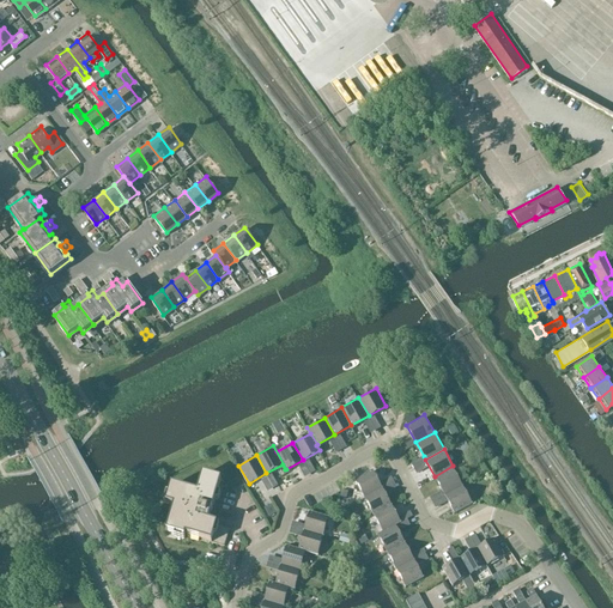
[(444,493),(462,484),(453,466),(435,476),(444,493)]
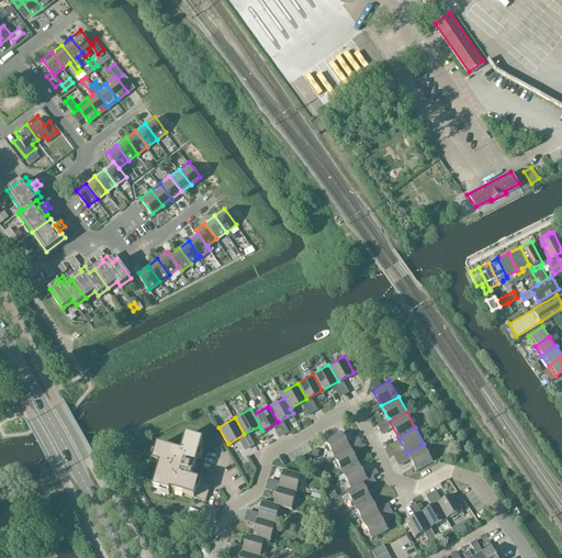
[(341,428),(325,437),(334,454),(350,445),(341,428)]
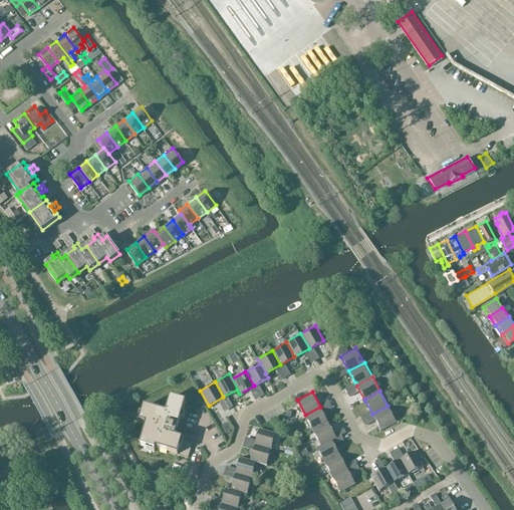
[(140,444),(188,456),(192,441),(181,438),(181,437),(174,435),(177,423),(179,423),(184,399),(169,396),(166,411),(143,405),(139,421),(145,422),(140,444)]
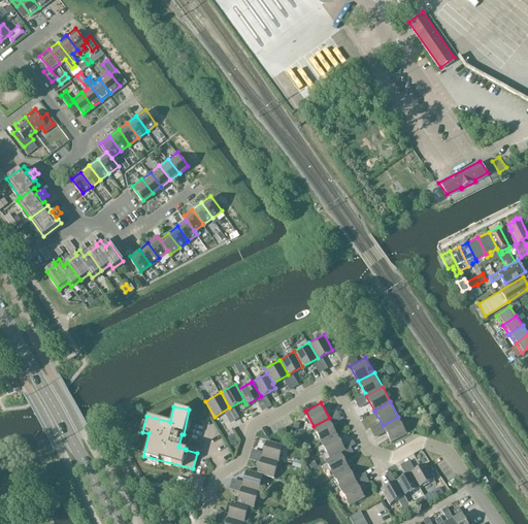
[(383,425),(391,440),(407,431),(398,417),(383,425)]
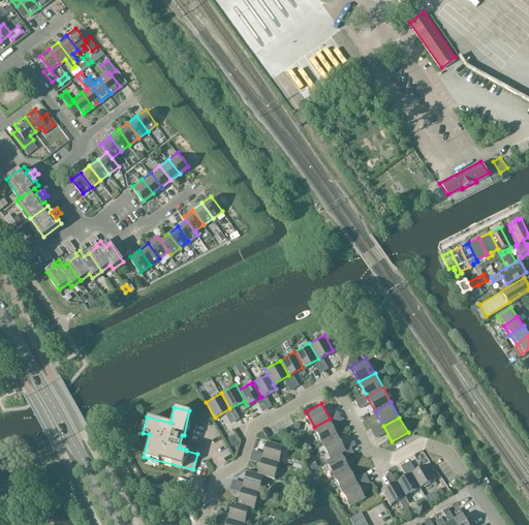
[(314,427),(317,434),(322,442),(338,434),(330,419),(314,427)]
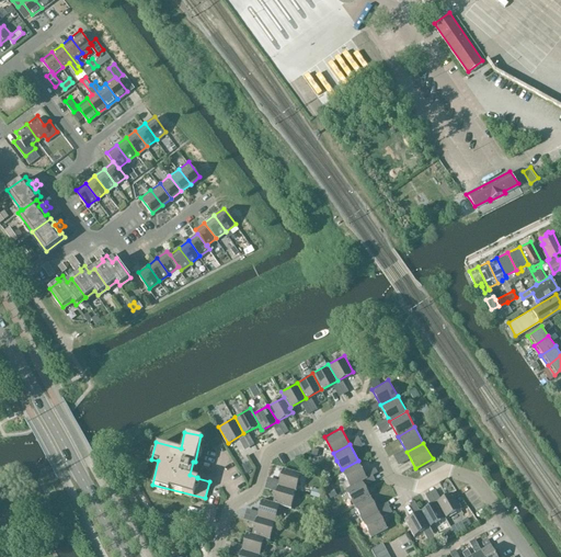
[(242,463),(247,470),(253,467),(249,458),(242,463)]
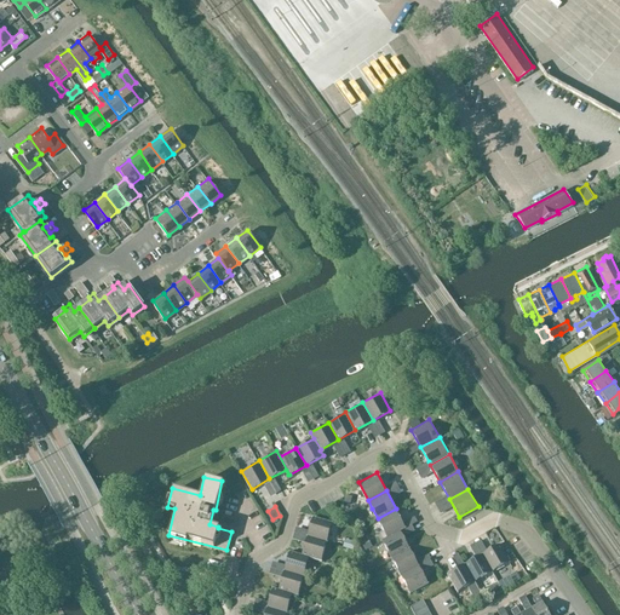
[(400,528),(400,529),(405,526),(396,509),(378,518),(386,535),(400,528)]
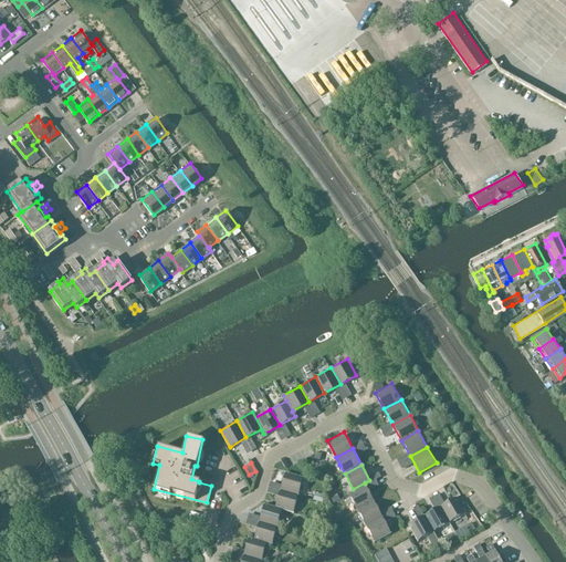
[(280,488),(299,493),(304,476),(285,470),(280,488)]
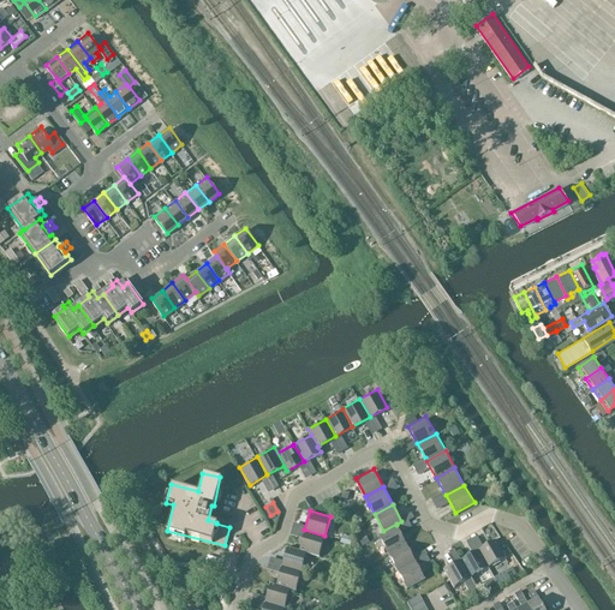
[(383,531),(377,534),(387,551),(406,542),(396,525),(396,524),(383,531)]
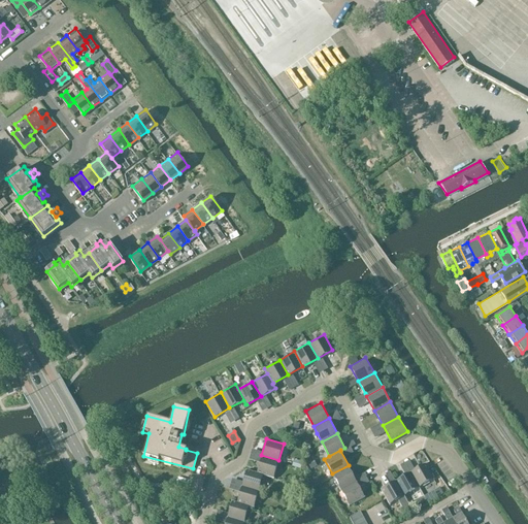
[(263,473),(273,477),(278,460),(261,455),(257,471),(256,471),(263,473)]
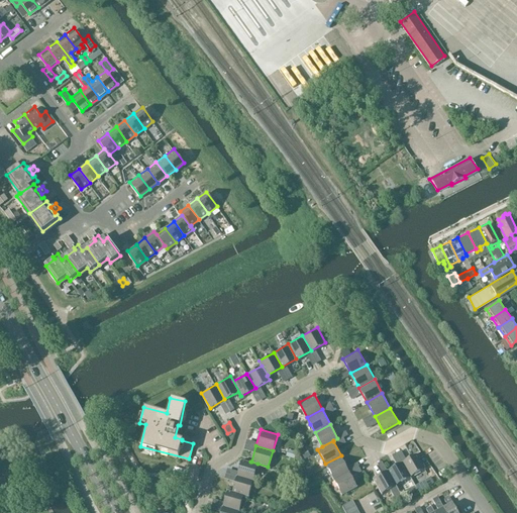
[(288,447),(286,453),(295,456),(297,449),(288,447)]
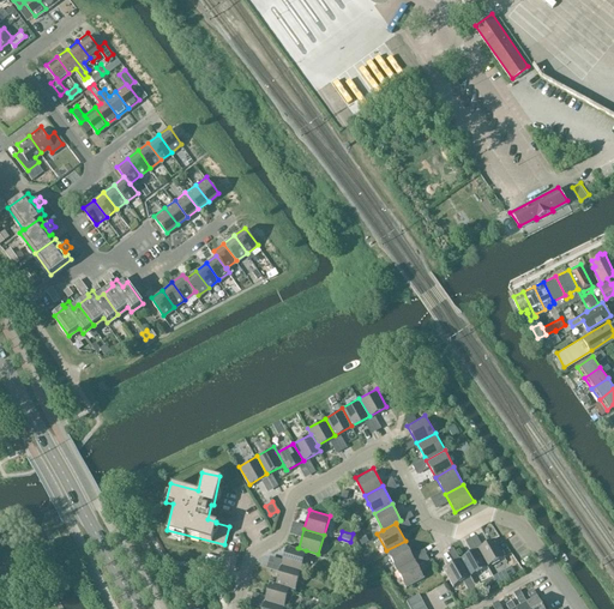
[(453,584),(505,555),(494,536),(443,566),(453,584)]
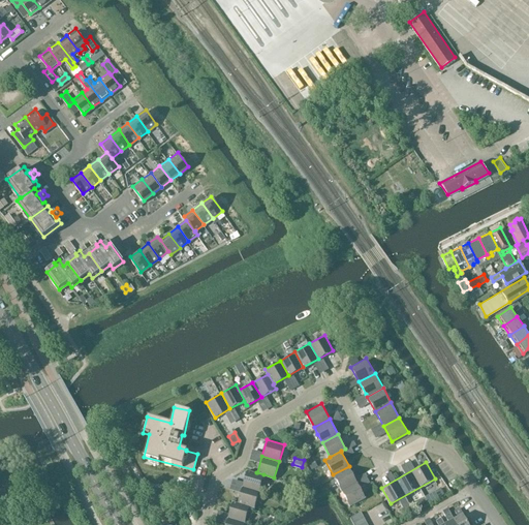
[(349,466),(333,474),(341,490),(356,481),(349,466)]
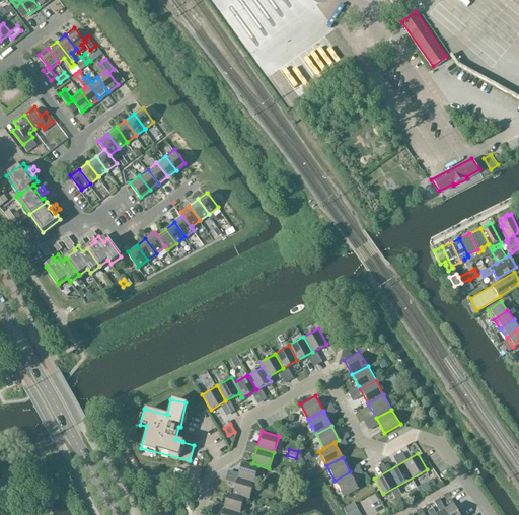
[(237,476),(253,482),(258,465),(251,463),(252,463),(242,460),(237,476)]
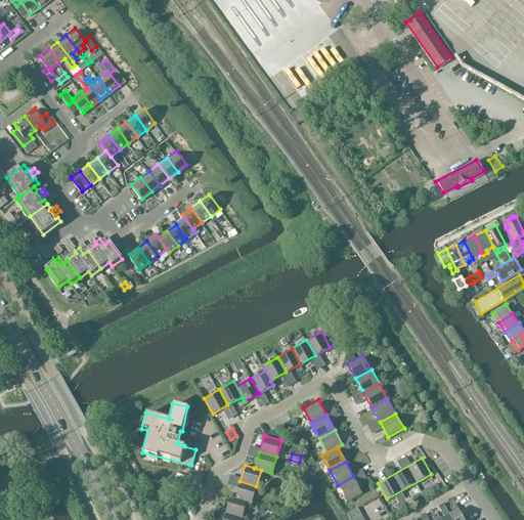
[(353,476),(338,485),(346,501),(361,491),(353,476)]
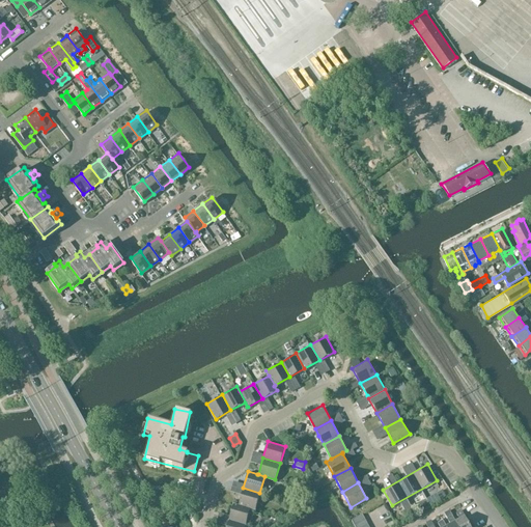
[(259,493),(243,488),(238,503),(250,507),(255,508),(259,493)]
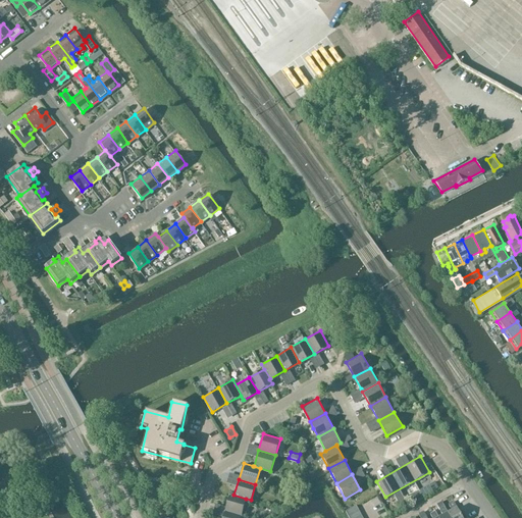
[(435,479),(420,488),(423,494),(438,485),(435,479)]
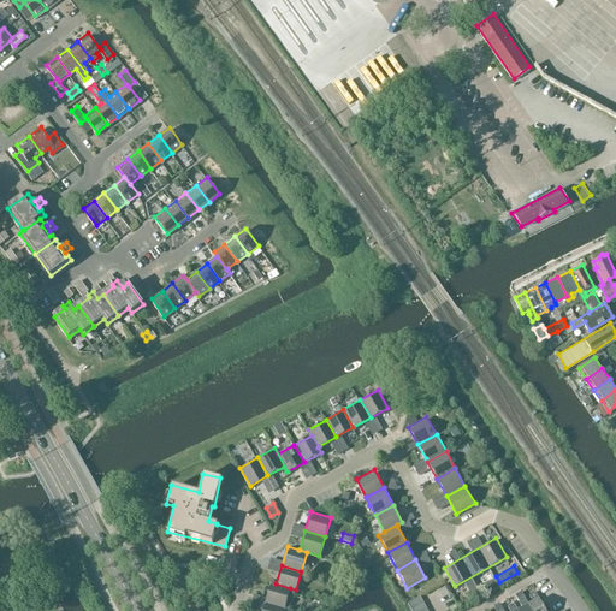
[(330,569),(327,577),(337,580),(338,571),(330,569)]
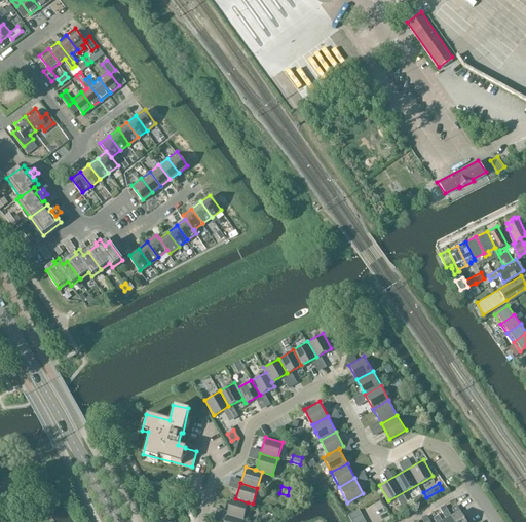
[(226,514),(243,519),(248,502),(235,498),(231,497),(226,514)]
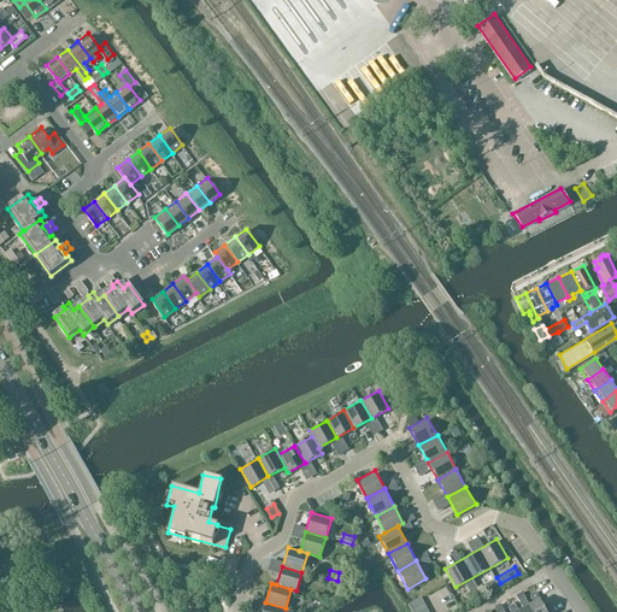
[(524,607),(519,610),(517,610),(518,611),(532,611),(528,605),(530,604),(522,589),(516,593),(524,607)]
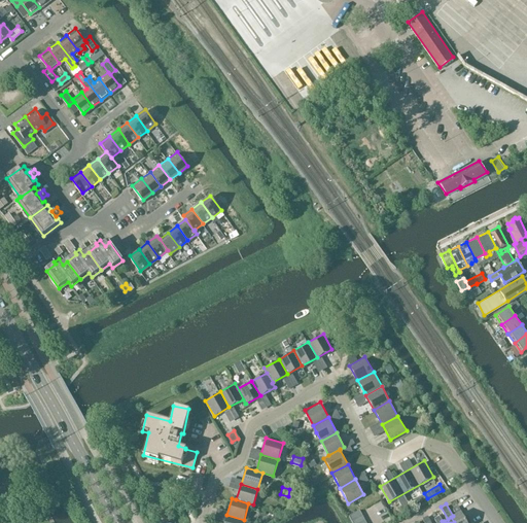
[(466,522),(461,512),(462,511),(458,503),(453,507),(457,514),(453,516),(451,517),(454,522),(466,522)]
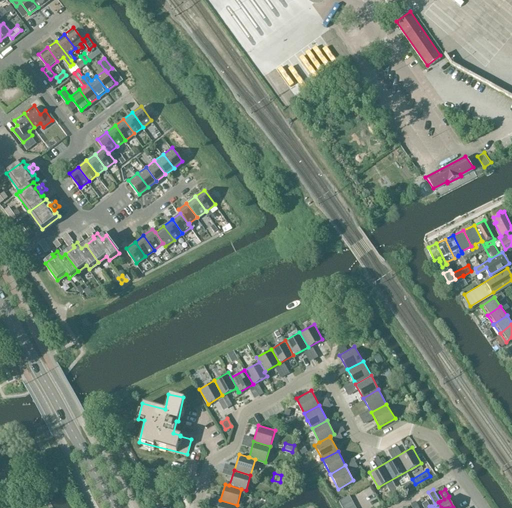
[(352,498),(349,493),(338,499),(341,504),(352,498)]
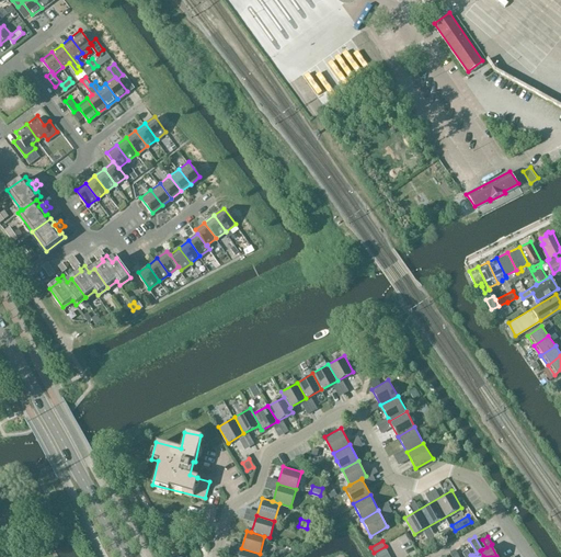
[(379,556),(389,552),(386,546),(374,553),(376,556),(379,556)]
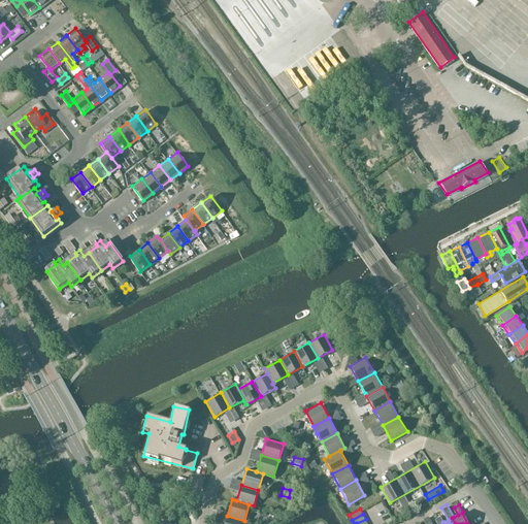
[(426,523),(433,523),(428,515),(423,518),(426,523)]
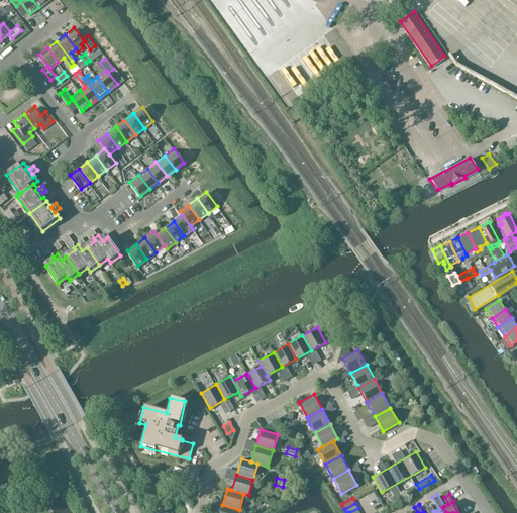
[(434,512),(433,511),(435,511),(431,504),(426,506),(429,512),(434,512)]
